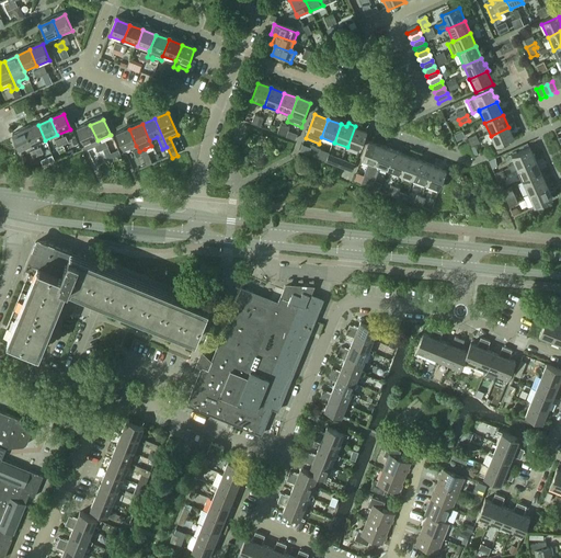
[(45,140),(38,125),(25,131),(32,147),(45,140)]
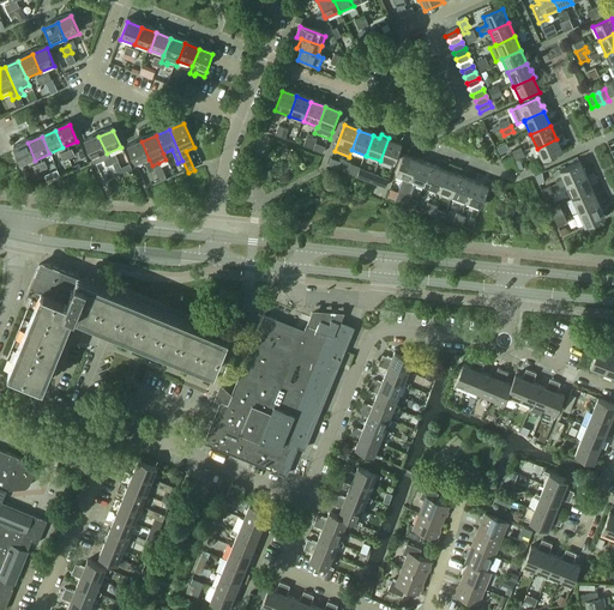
[(98,137),(84,143),(92,159),(96,167),(104,163),(104,162),(109,159),(110,159),(107,153),(98,137)]
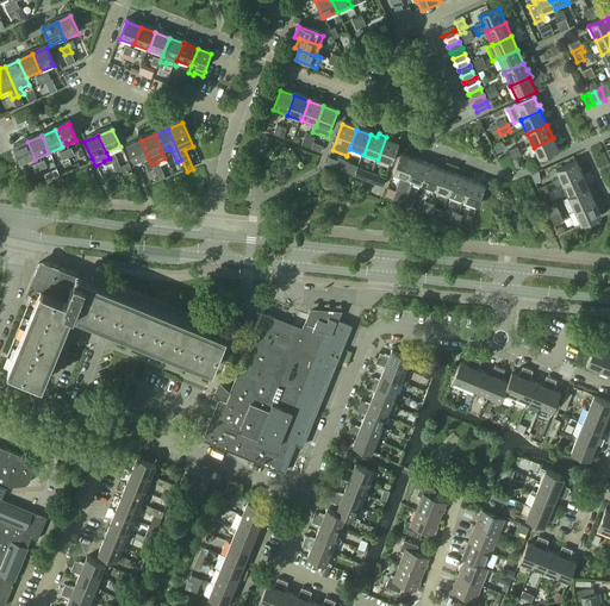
[(386,137),(378,160),(392,164),(399,145),(393,143),(394,139),(386,137)]
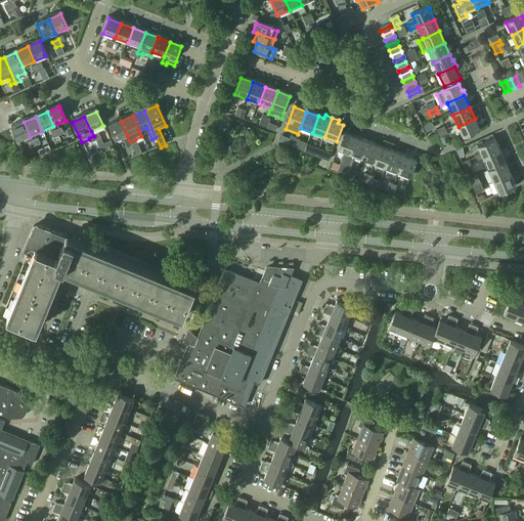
[(475,119),(459,127),(464,139),(480,131),(475,119)]
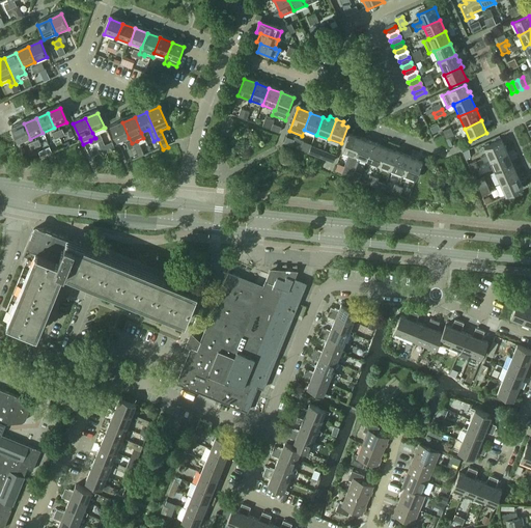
[(117,143),(129,138),(122,122),(110,129),(117,143)]
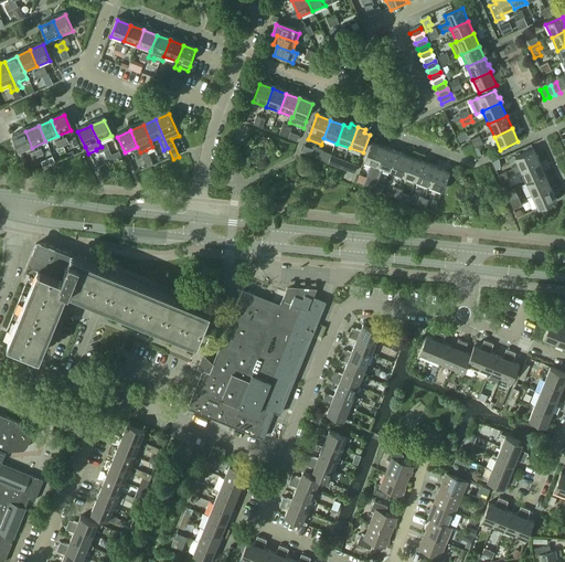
[(20,154),(32,148),(25,131),(12,138),(20,154)]
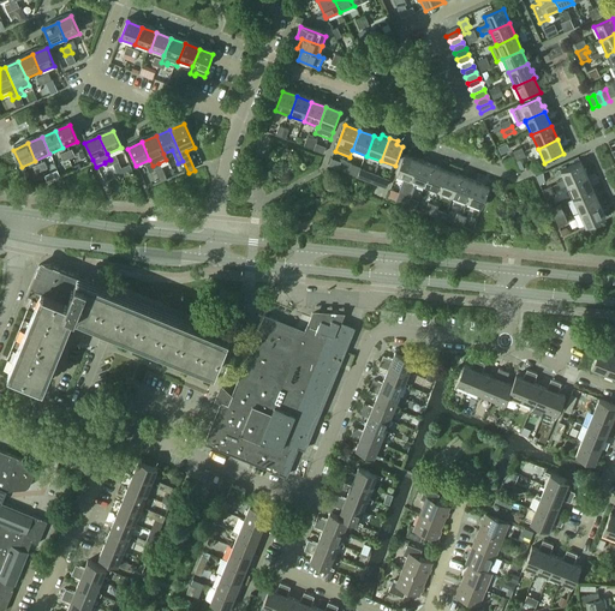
[(111,160),(109,160),(113,167),(118,178),(123,175),(119,165),(115,157),(111,160)]
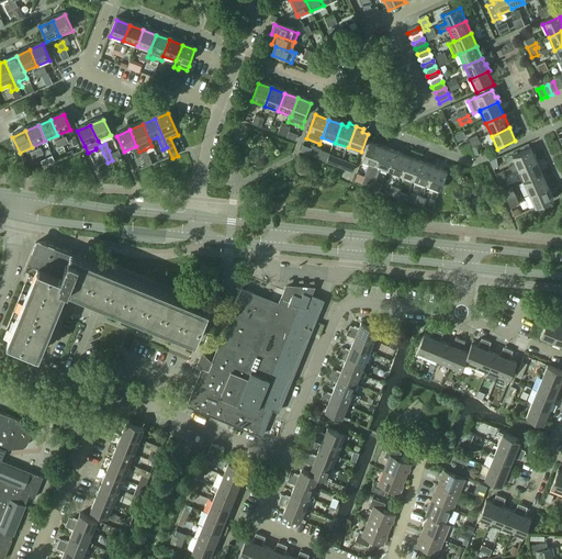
[(370,165),(362,187),(368,189),(382,149),(369,144),(362,161),(370,165)]
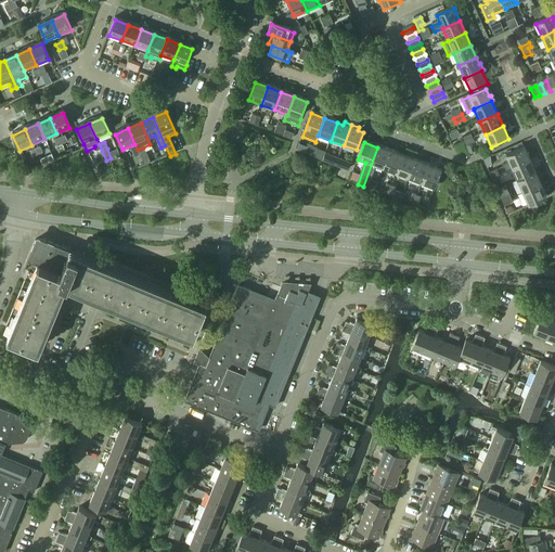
[(308,146),(305,155),(310,157),(313,149),(308,146)]
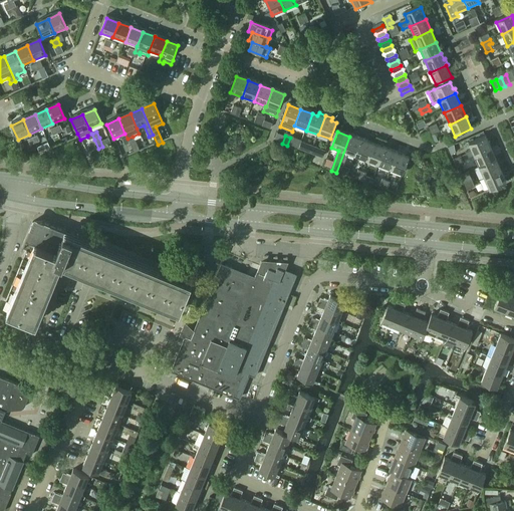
[(133,137),(127,139),(130,145),(135,155),(140,152),(133,137)]
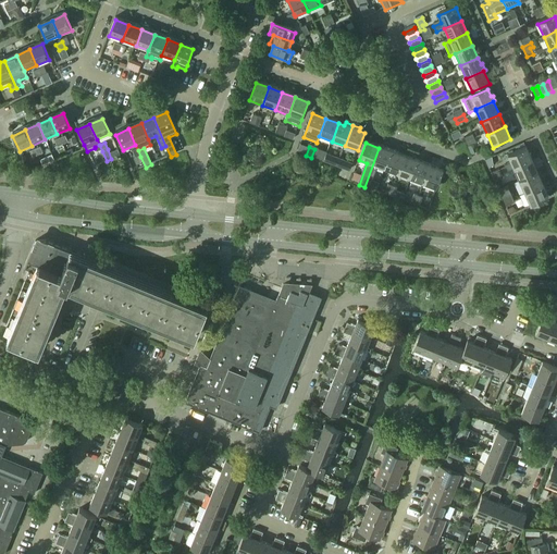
[(379,148),(364,187),(370,189),(378,168),(385,170),(392,152),(379,148)]
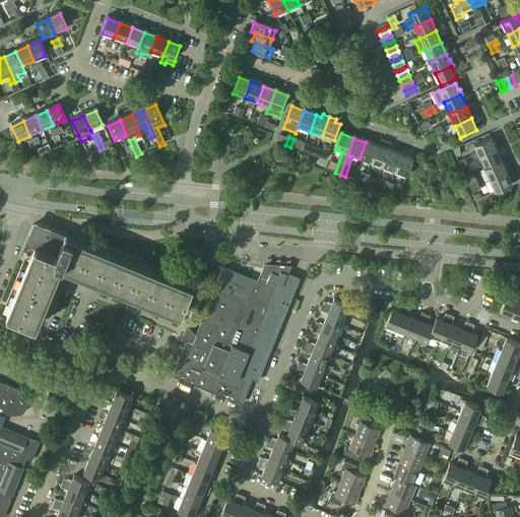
[(477,153),(471,156),(472,157),(473,162),(479,158),(497,151),(491,139),(474,146),(477,153)]
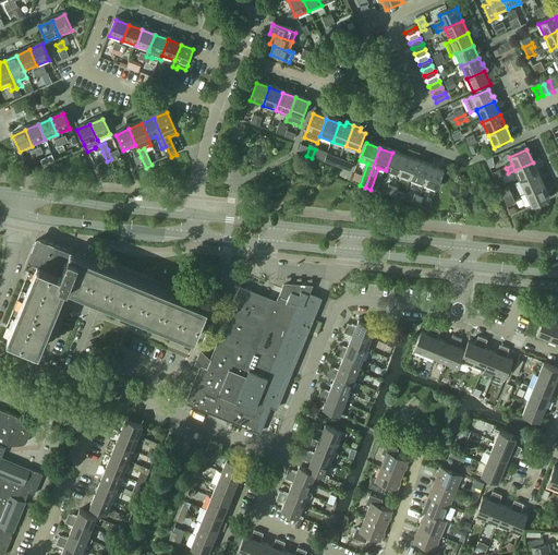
[(399,176),(405,158),(392,153),(386,170),(399,176)]
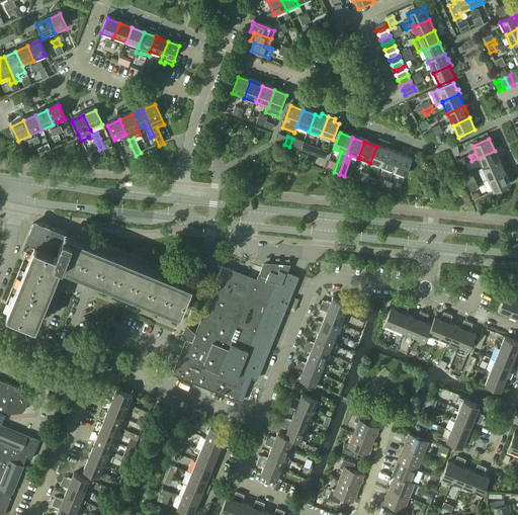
[(314,156),(316,149),(304,145),(300,151),(309,154),(314,156)]
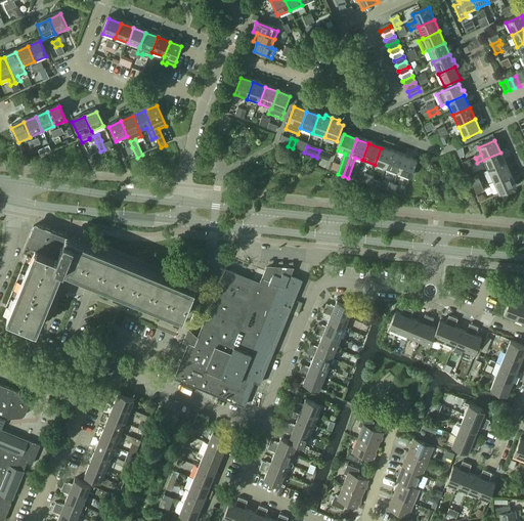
[(386,169),(392,153),(381,148),(375,165),(386,169)]
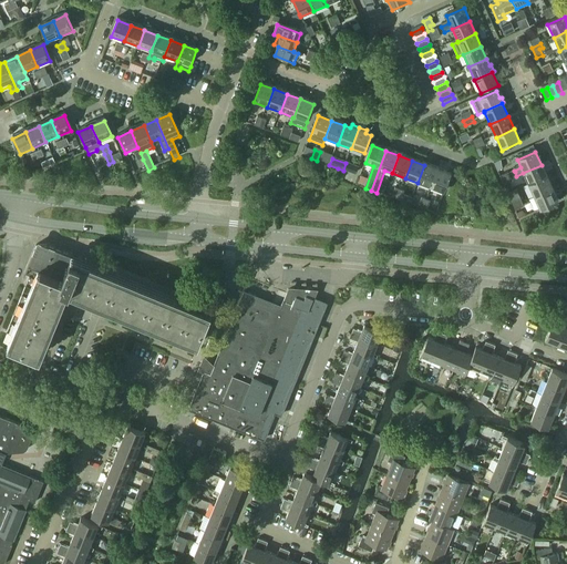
[(356,175),(359,168),(346,163),(343,171),(347,172),(356,175)]
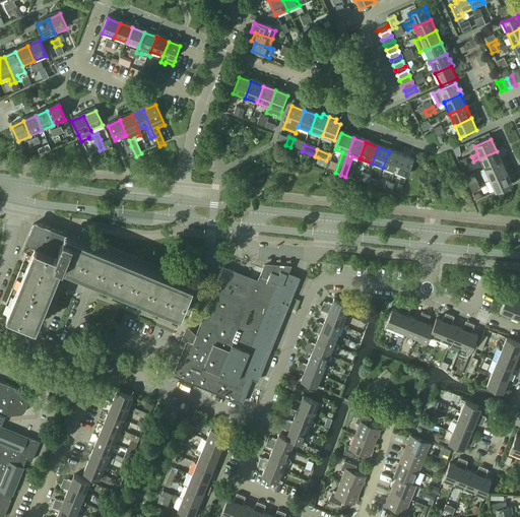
[(395,173),(401,156),(389,151),(383,168),(395,173)]
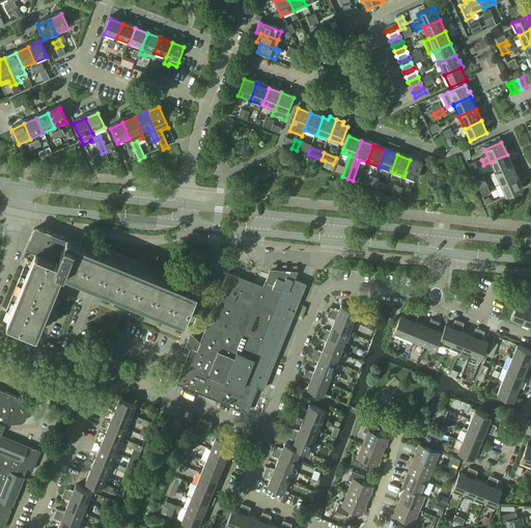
[(495,173),(512,166),(507,155),(490,162),(495,173)]
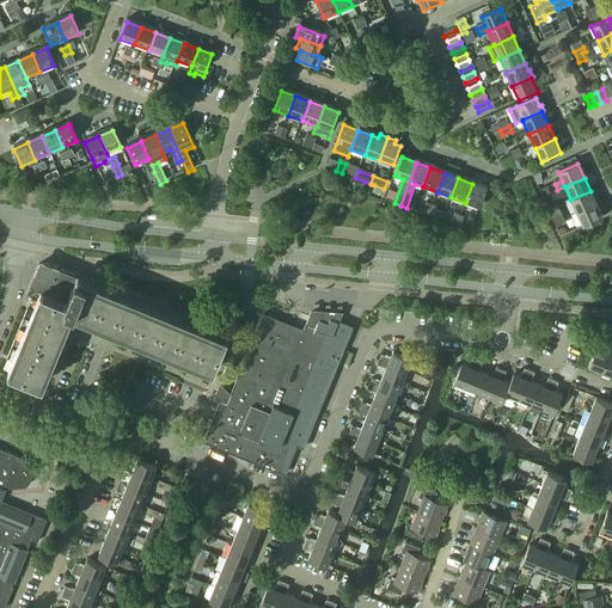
[(488,189),(472,184),(465,203),(479,209),(488,189)]
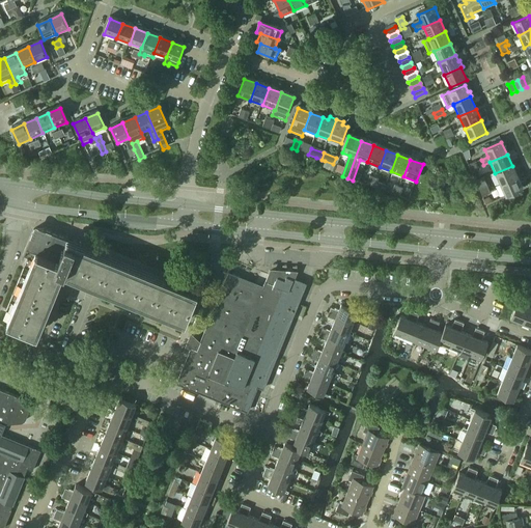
[(501,186),(518,178),(512,166),(495,173),(501,186)]
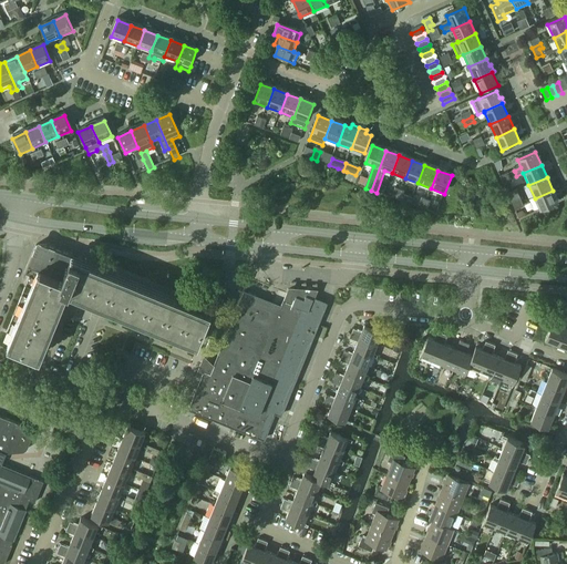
[(553,191),(535,198),(540,212),(558,204),(553,191)]
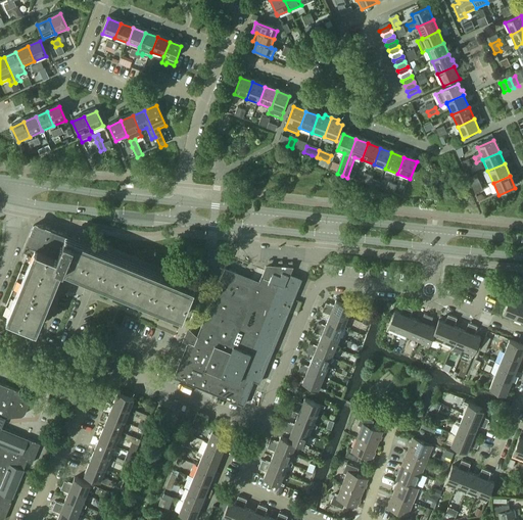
[(66,237),(44,228),(43,229),(35,232),(34,232),(24,257),(26,260),(6,308),(8,309),(5,317),(35,330),(59,270),(63,271),(65,266),(74,269),(72,272),(74,273),(75,275),(76,275),(76,276),(89,281),(90,279),(184,318),(194,292),(80,245),(81,243),(66,237)]
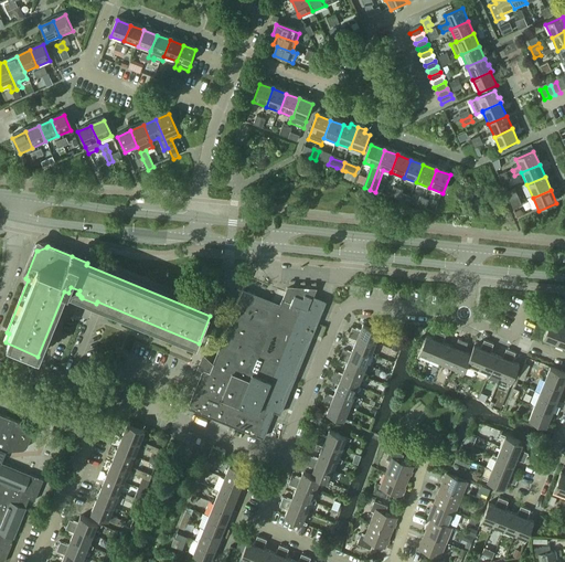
[(280,308),(243,293),(210,374),(204,372),(189,411),(264,441),(274,414),(280,416),(326,305),(304,296),(302,300),(294,297),(290,305),(283,301),(280,308)]
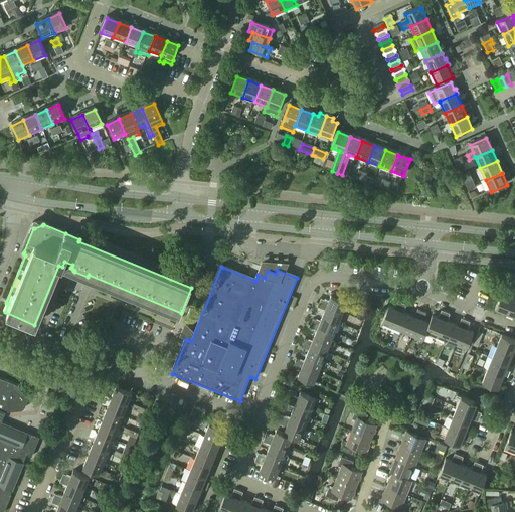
[(495,311),(507,315),(514,300),(502,295),(495,311)]
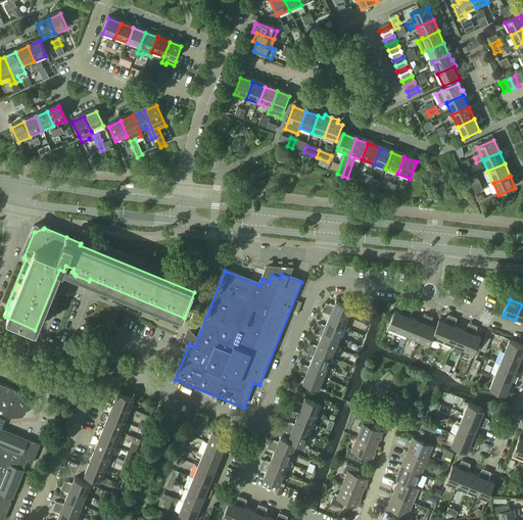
[(326,305),(324,310),(348,320),(351,311),(355,313),(357,311),(336,302),(334,309),(326,305)]
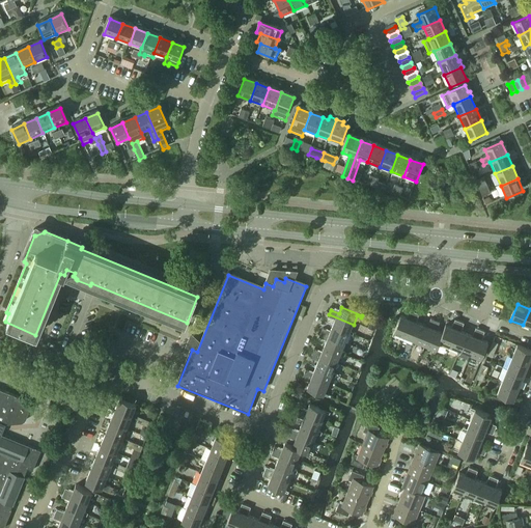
[(396,335),(404,338),(415,314),(410,313),(407,321),(400,317),(392,338),(394,339),(396,335)]
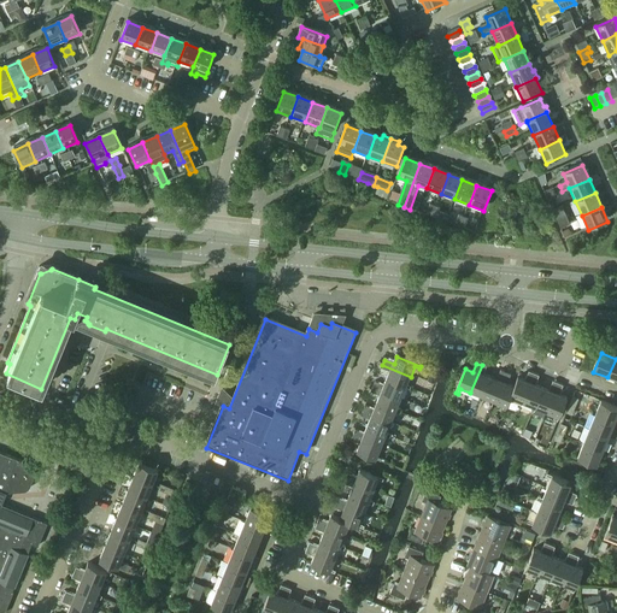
[(406,389),(406,387),(411,377),(382,365),(381,370),(389,373),(387,381),(406,389)]
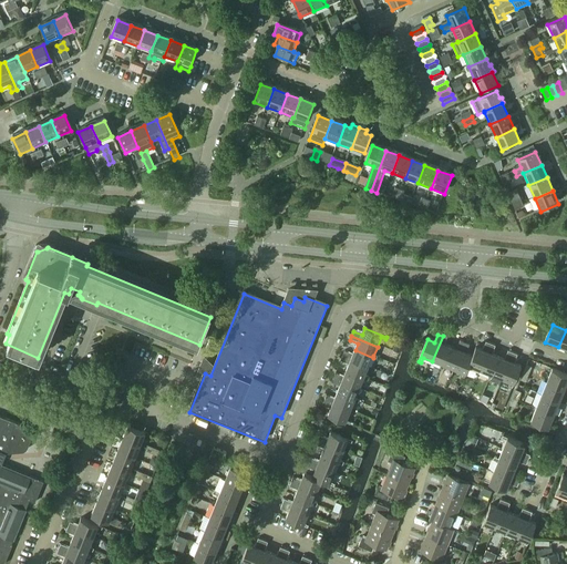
[(441,368),(444,369),(445,367),(443,367),(451,349),(444,346),(447,338),(443,336),(432,361),(442,366),(441,368)]
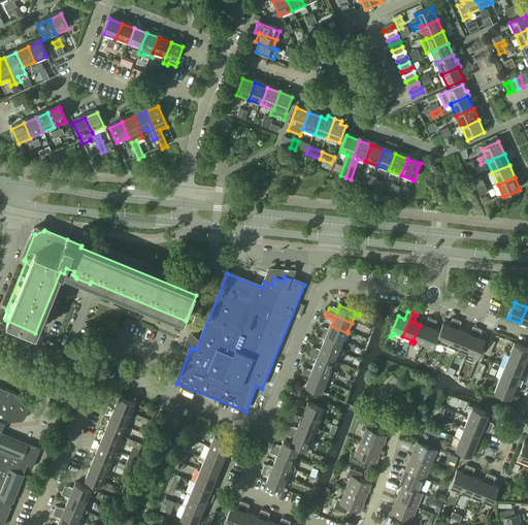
[(413,341),(415,341),(423,346),(433,321),(428,320),(425,327),(420,325),(413,341)]
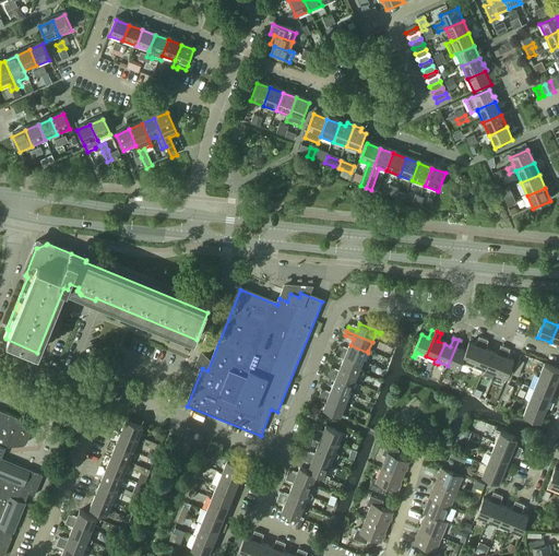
[(459,340),(448,366),(458,369),(455,374),(458,375),(463,363),(462,362),(466,353),(460,351),(463,342),(459,340)]
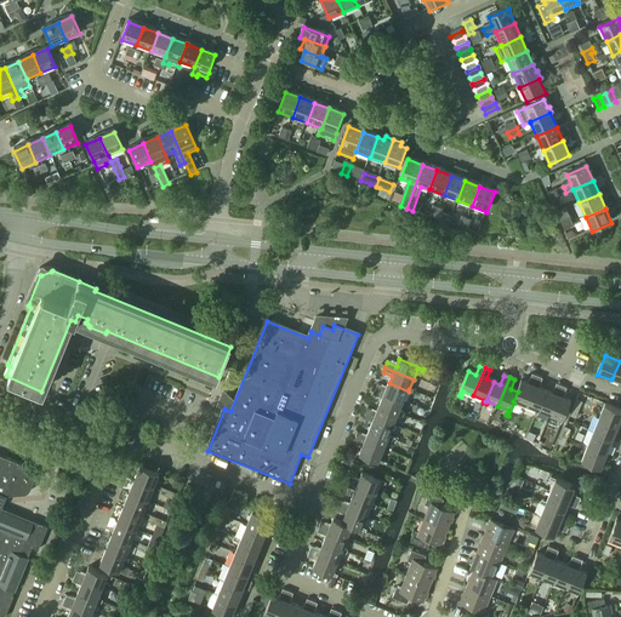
[(514,403),(512,406),(514,407),(516,403),(525,407),(537,378),(533,377),(529,386),(522,382),(518,392),(513,401),(514,403)]
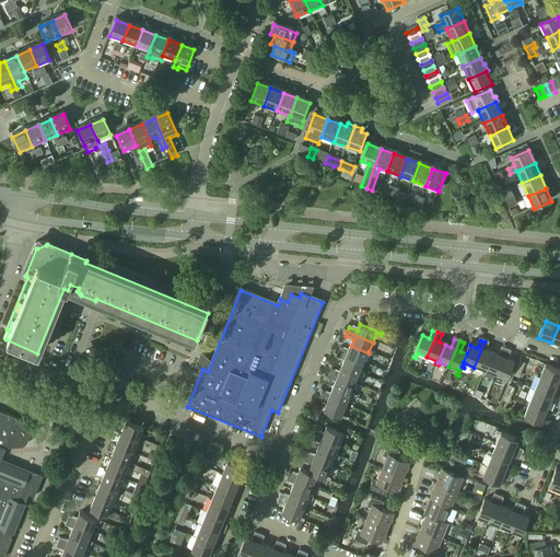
[(482,373),(486,374),(487,372),(486,372),(492,355),(486,351),(489,344),(485,341),(474,368),(483,371),(482,373)]
